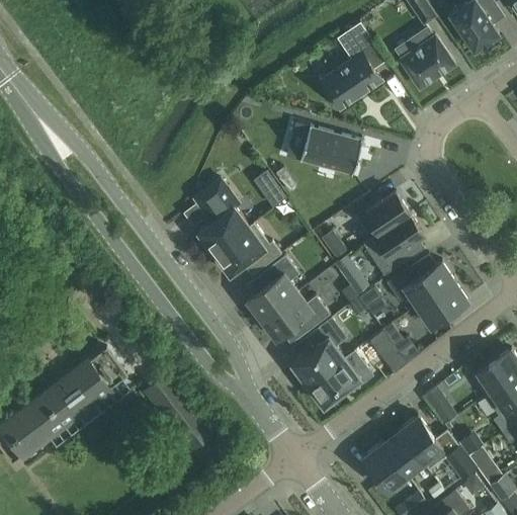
[(423,0),(406,0),(423,24),(435,16),(423,0)]
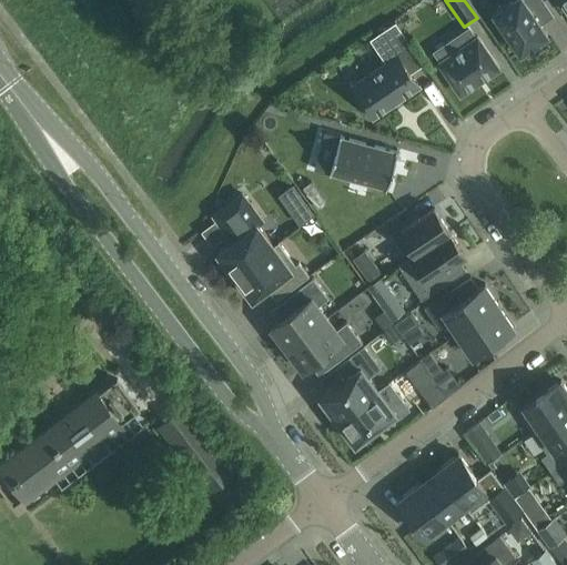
[(528,49),(529,50),(538,43),(547,37),(530,12),(544,3),(540,0),(503,0),(507,6),(492,16),(519,56),(528,49)]
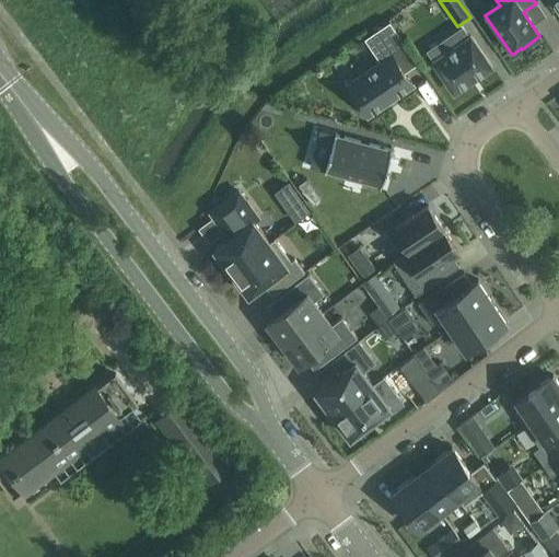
[(363,42),(380,66),(347,88),(367,118),(412,88),(404,74),(417,66),(389,24),(363,42)]
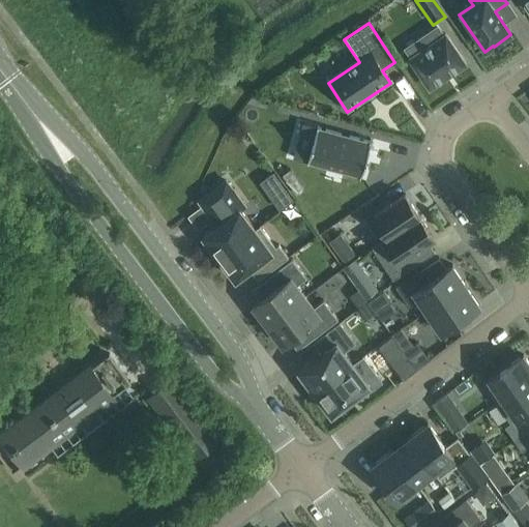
[(410,61),(429,90),(465,66),(444,37),(443,38),(437,30),(416,44),(422,53),(410,61)]
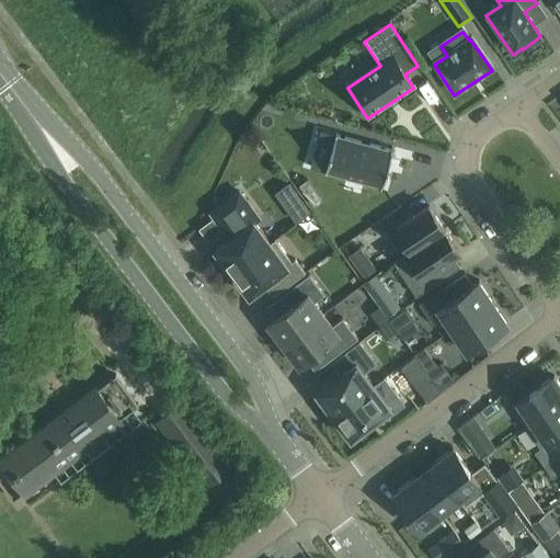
[(334,137),(323,173),(380,190),(391,152),(334,137)]
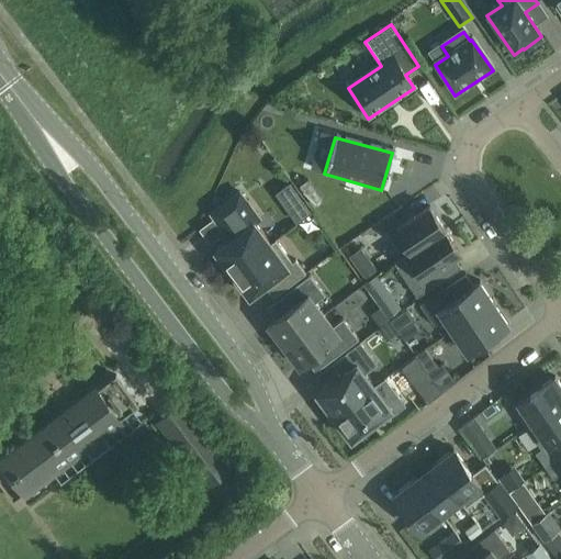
[(239,194),(211,216),(229,242),(214,253),(219,257),(216,263),(224,272),(229,271),(232,276),(270,246),(254,224),(258,221),(239,194)]
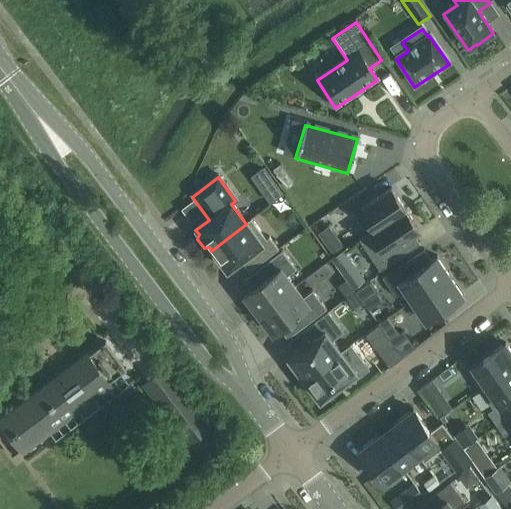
[(282,195),(275,186),(263,195),(270,204),(282,195)]
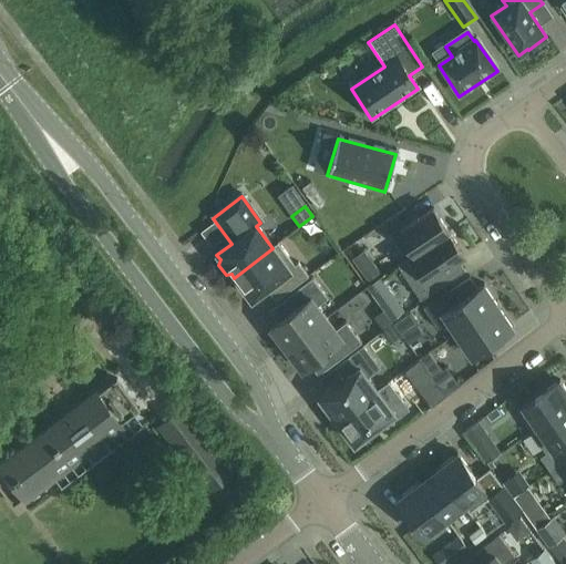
[(399,234),(413,256),(449,234),(433,211),(399,234)]
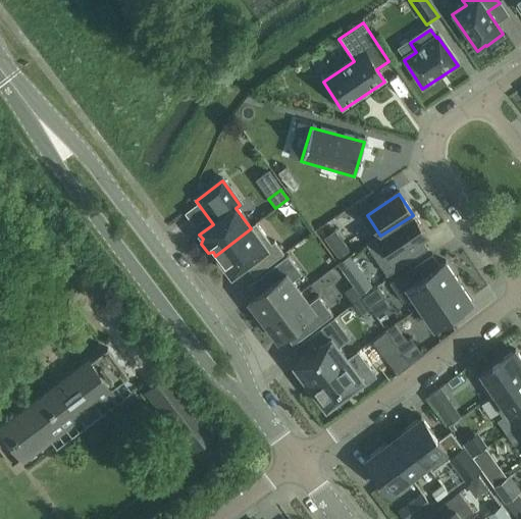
[(385,252),(374,259),(387,278),(413,260),(407,250),(426,237),(413,215),(380,236),(376,238),(385,252)]
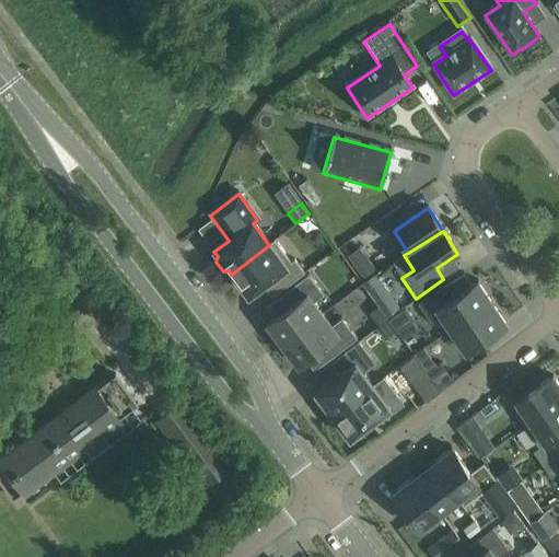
[(269,245),(231,275),(234,278),(232,283),(240,293),(244,292),(247,297),(266,283),(275,296),(303,275),(293,262),(290,264),(274,242),(269,245)]
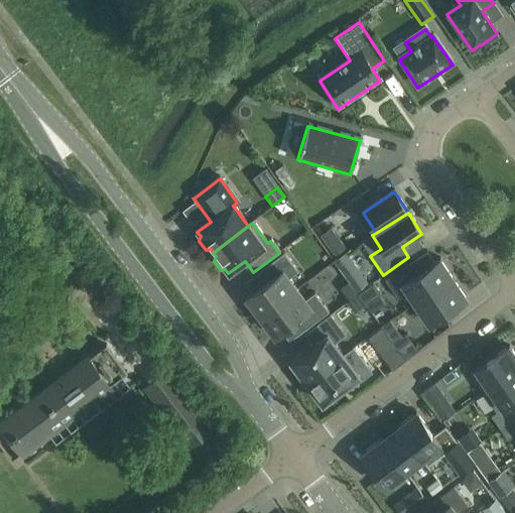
[(331,231),(319,239),(334,258),(344,251),(331,231)]
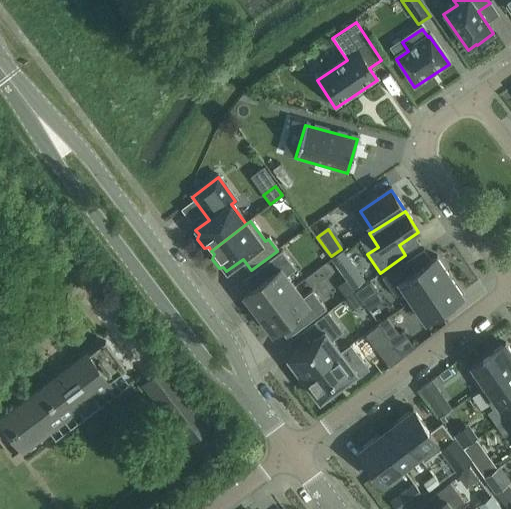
[(254,310),(258,316),(294,289),(286,278),(295,271),(281,252),(258,270),(266,280),(244,297),(245,299),(243,301),(251,312),(254,310)]
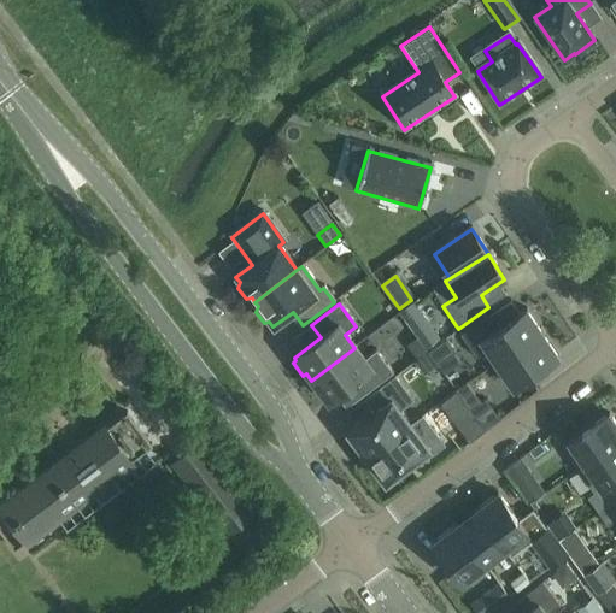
[(476,360),(488,352),(497,365),(541,335),(526,311),(498,329),(490,317),(461,336),(476,360)]
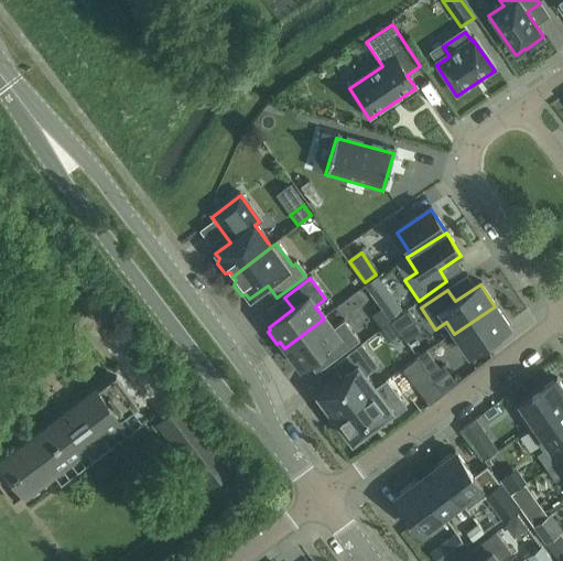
[(382,291),(371,299),(382,314),(393,305),(382,291)]
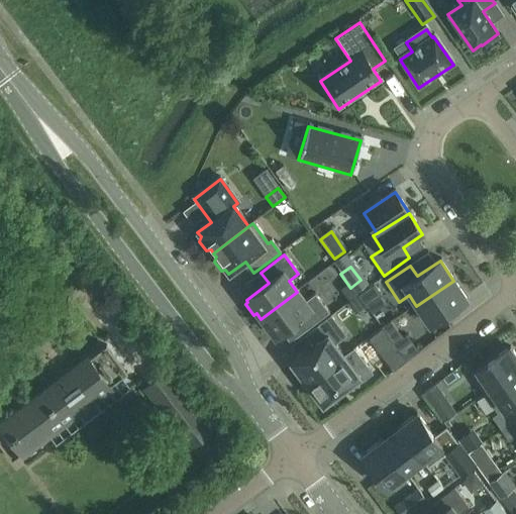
[(453,281),(416,306),(429,326),(468,301),(453,281)]
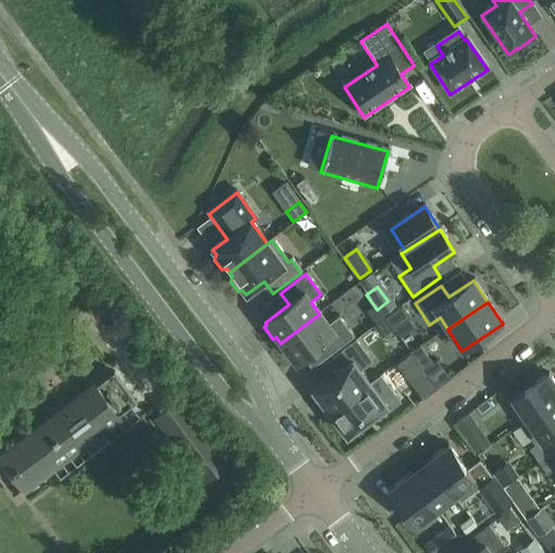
[(402,309),(385,321),(392,332),(410,321),(402,309)]
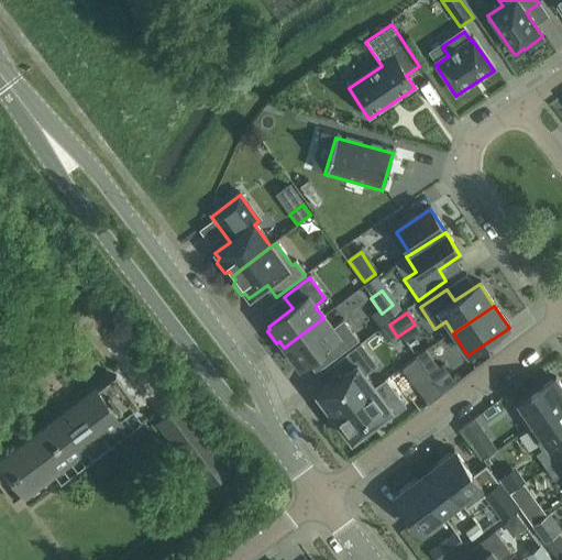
[(323,318),(284,348),(289,354),(287,357),(296,369),(298,366),(300,369),(324,351),(332,362),(359,342),(343,321),(333,329),(323,318)]
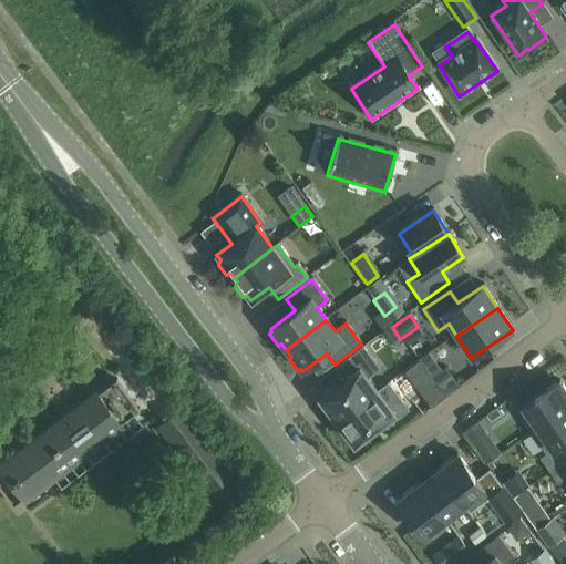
[(322,411),(333,426),(377,392),(367,379),(378,370),(361,349),(337,368),(346,380),(319,400),(326,409),(322,411)]
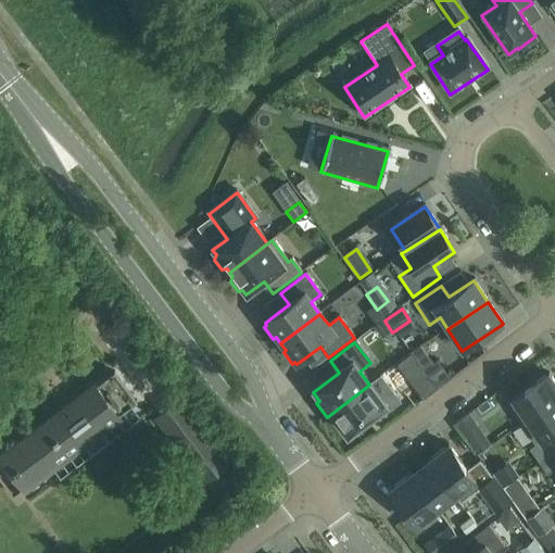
[(420,349),(410,356),(421,374),(424,372),(431,366),(420,349)]
